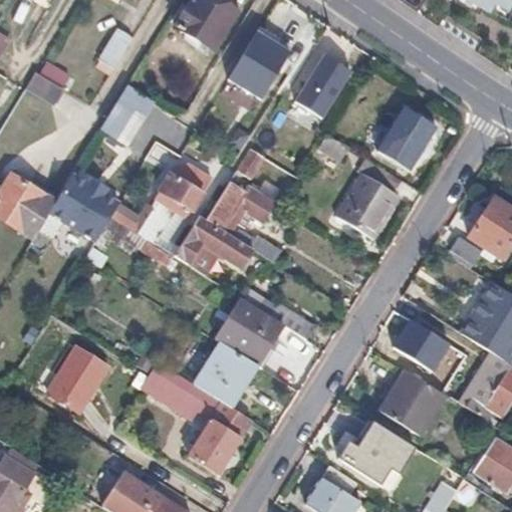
[(190,0),(174,28),(212,52),(236,13),(214,0),(190,0)]
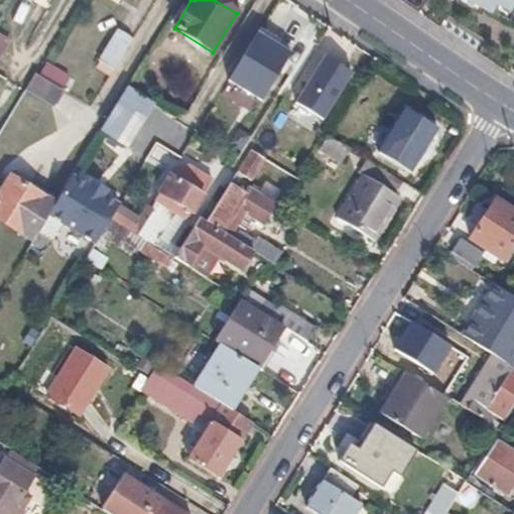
[(295,50),(261,29),(231,78),(265,99),(295,50)]
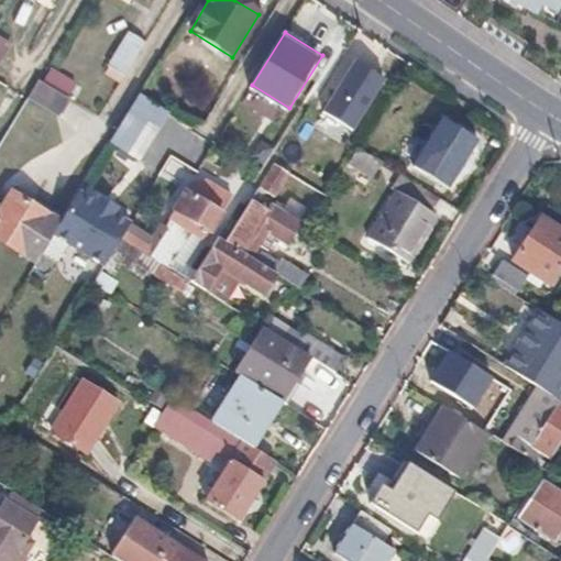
[(142,43),(127,33),(105,68),(121,78),(142,43)]
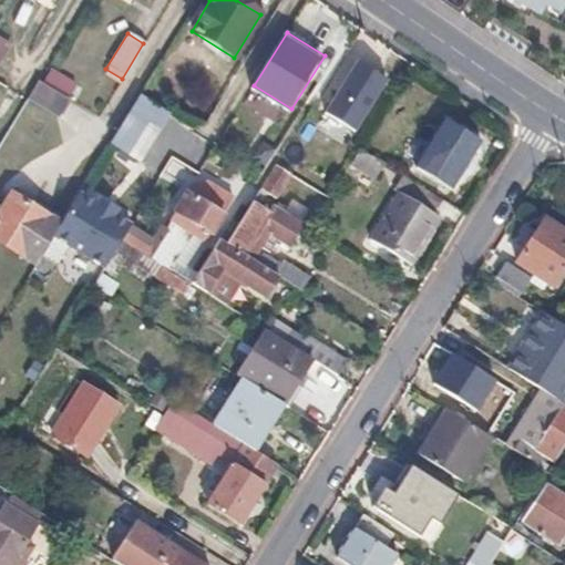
[(391,78),(361,58),(329,109),(359,129),(391,78)]
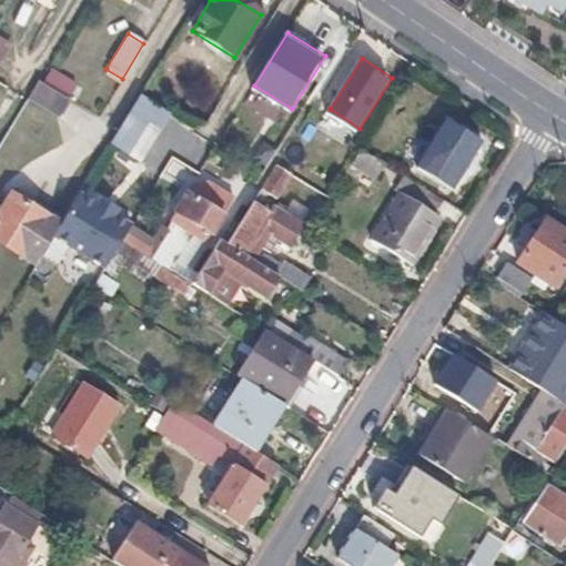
[(38,81),(27,99),(56,115),(66,99),(38,81)]
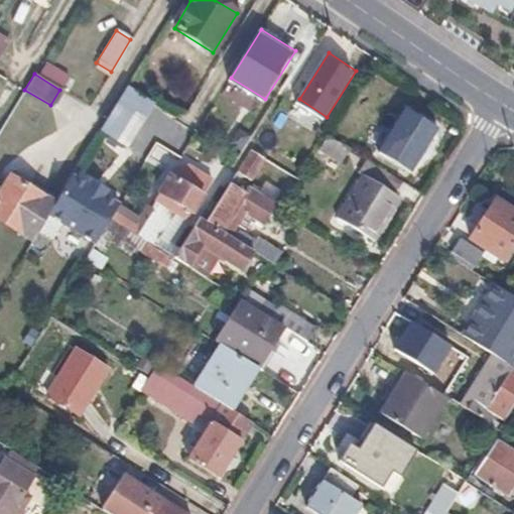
[(153,102),(127,86),(100,129),(126,144),(153,102)]
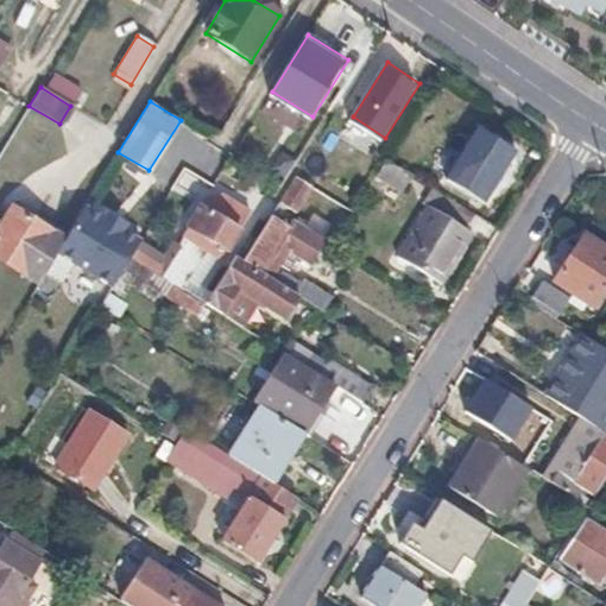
[(515,153),(478,128),(444,180),(481,203),(515,153)]
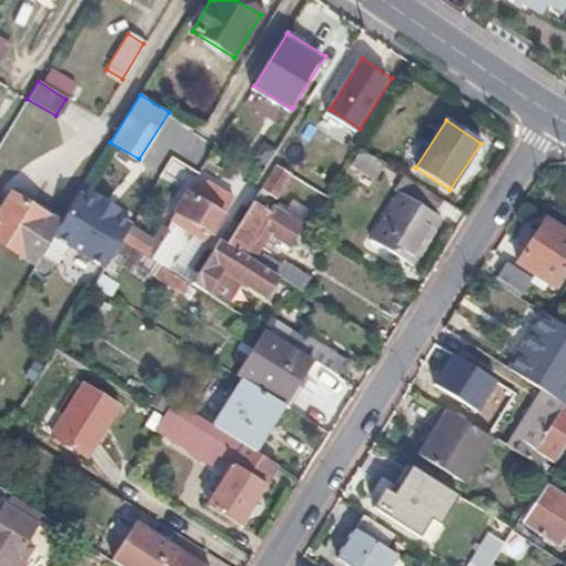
[(292,173),(278,164),(262,189),(276,198),(292,173)]
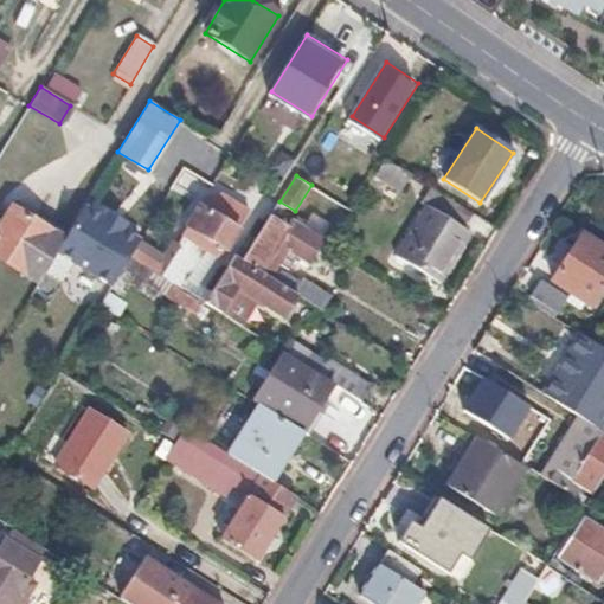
[(418,200),(426,206),(397,255),(439,281),(470,233),(464,230),(474,213),(428,185),(418,200)]
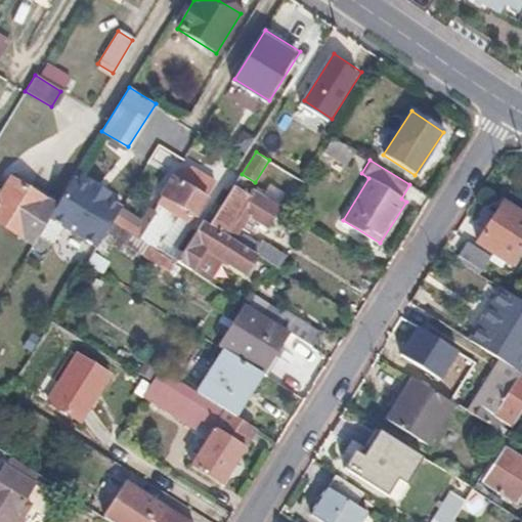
[(153,211),(148,208),(138,224),(118,212),(112,221),(157,250),(178,215),(189,222),(205,198),(201,194),(191,189),(173,177),(157,202),(159,203),(153,211)]
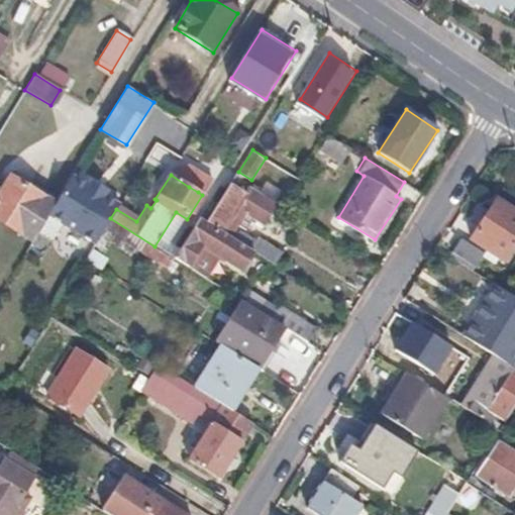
[(71,176),(54,205),(46,216),(94,244),(110,218),(116,209),(119,205),(103,195),(105,190),(90,181),(87,186),(71,176)]
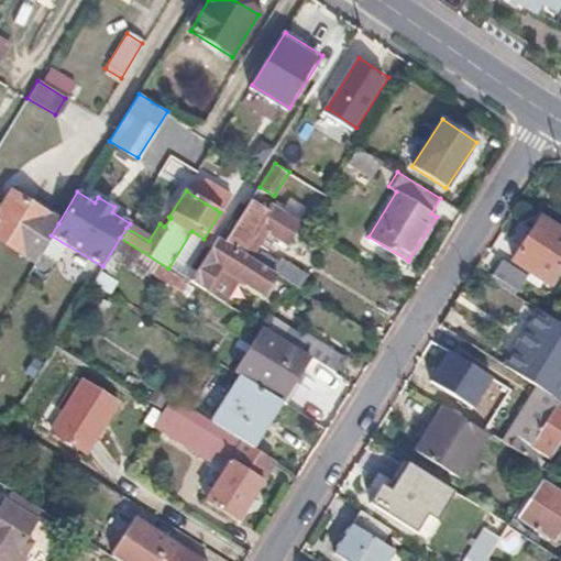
[(0,208),(0,243),(33,264),(51,235),(58,223),(11,195),(1,209),(0,208)]
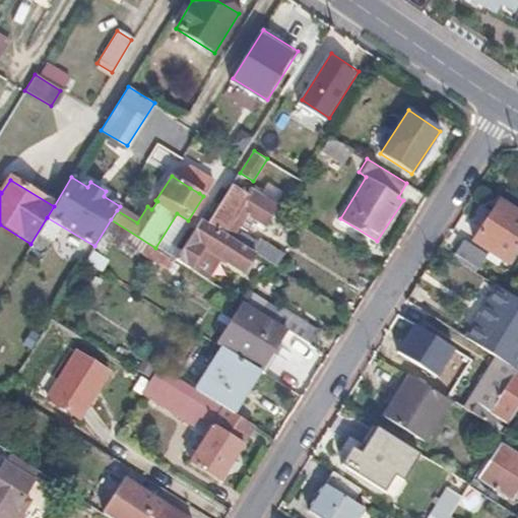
[(202,188),(193,182),(190,188),(199,193),(202,188)]
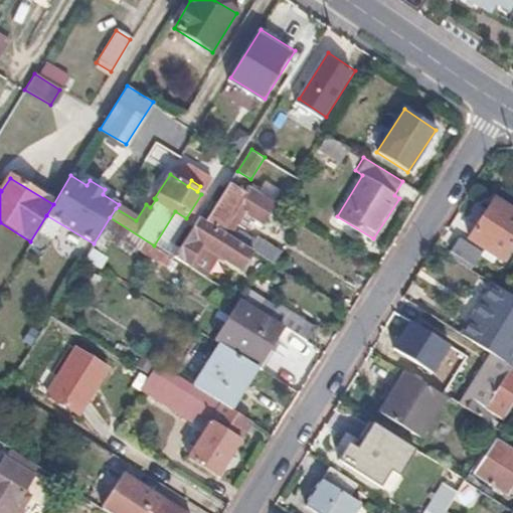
[(231,195),(224,191),(205,221),(228,235),(235,224),(243,211),(250,215),(261,221),(273,202),(247,187),(243,193),(236,188),(231,195)]
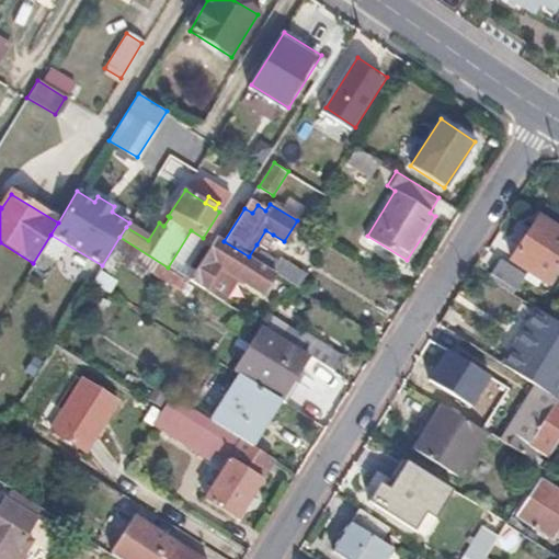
[(558,230),(537,217),(511,260),(545,281),(558,259),(558,230)]
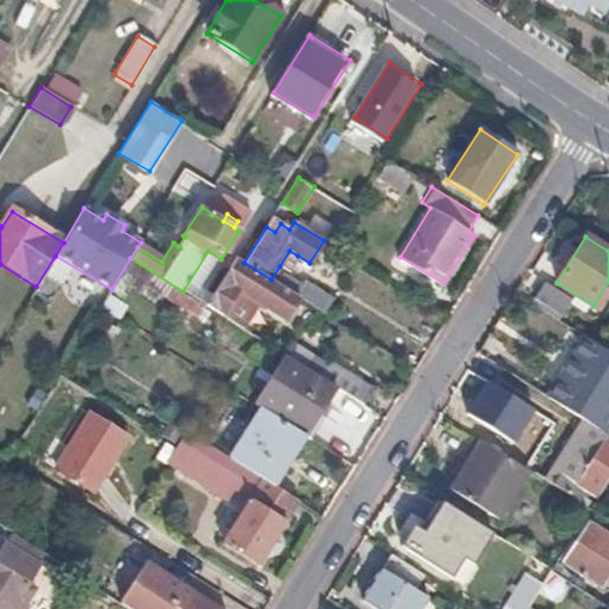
[(297,256),(289,251),(280,266),(287,271),(297,256)]
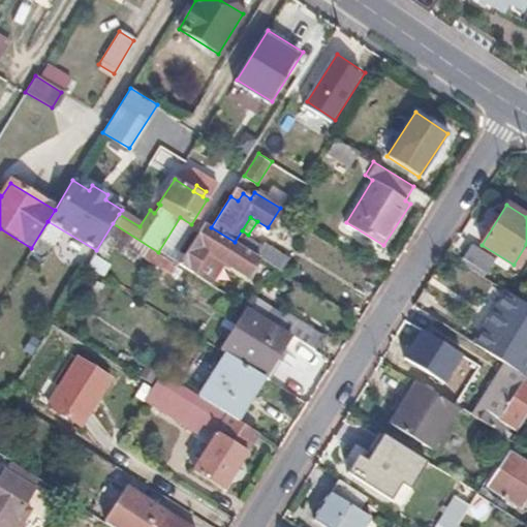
[(211,227),(204,223),(179,265),(213,286),(225,266),(251,282),(259,269),(265,260),(240,246),(235,242),(211,227)]
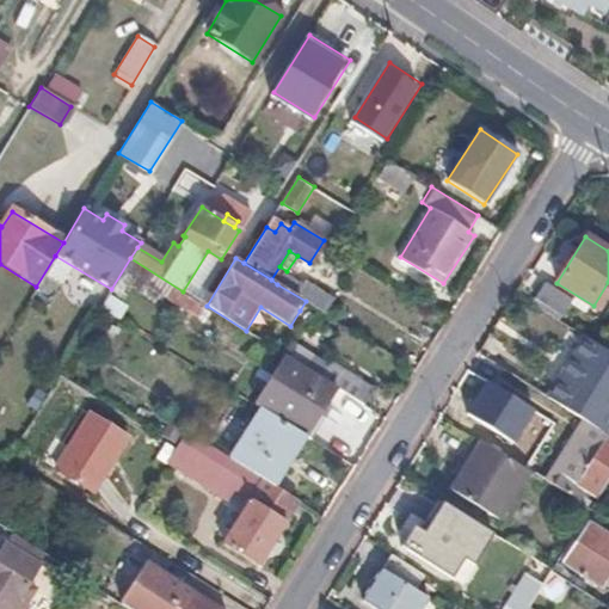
[(283,276),(277,284),(306,301),(323,312),(331,299),(308,284),(299,285),(283,276)]
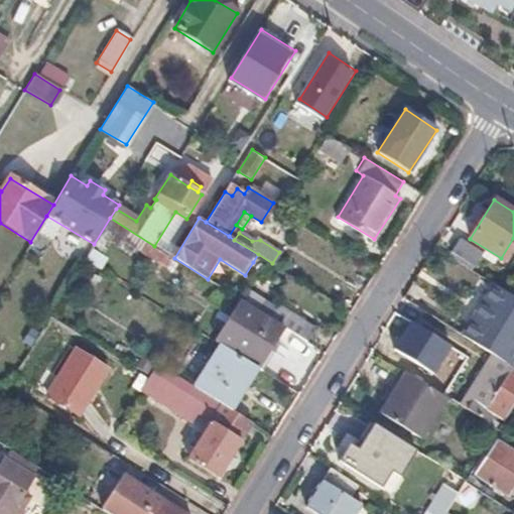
[(458,237),(450,250),(466,260),(464,264),(470,269),(481,251),(458,237)]
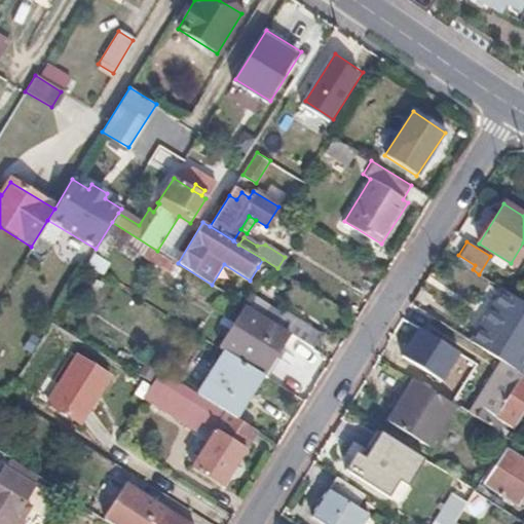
[(150,249),(144,258),(170,274),(176,265),(150,249)]
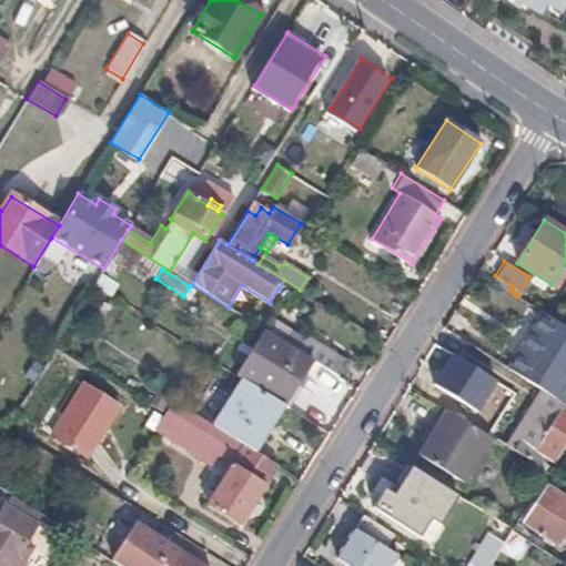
[(546,313),(544,312),(528,337),(539,344),(555,319),(546,313)]
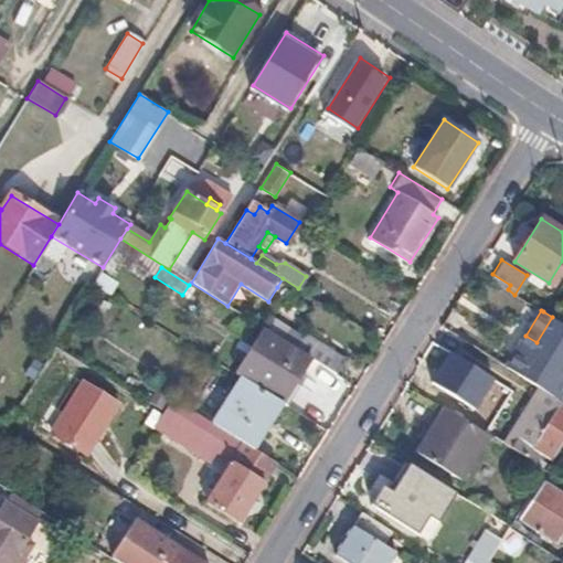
[(537,342),(526,336),(506,367),(537,386),(559,400),(562,394),(562,324),(552,317),(537,342)]
